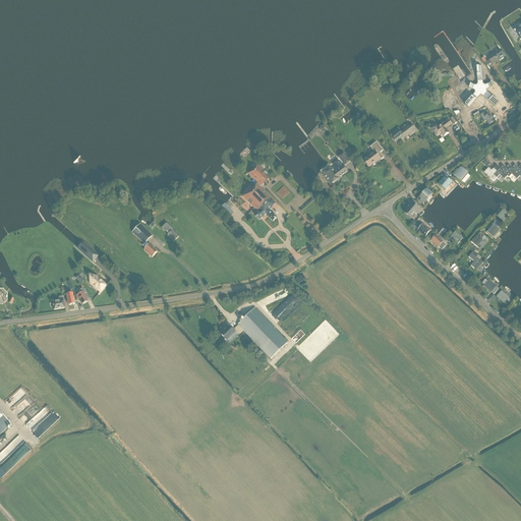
[(499,49),(493,53),(498,61),(504,57),(499,49)]
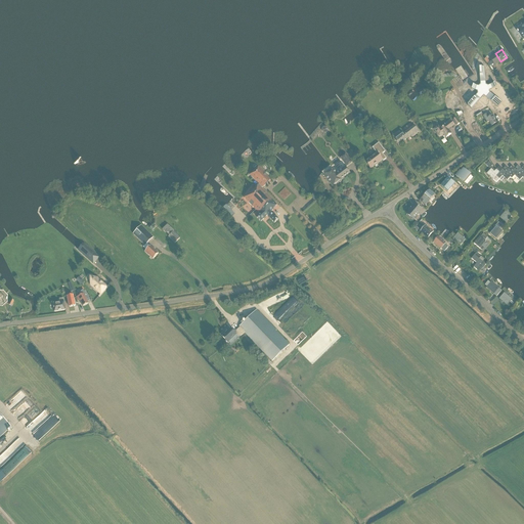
[(494,66),(500,61),(495,53),(489,57),(494,66)]
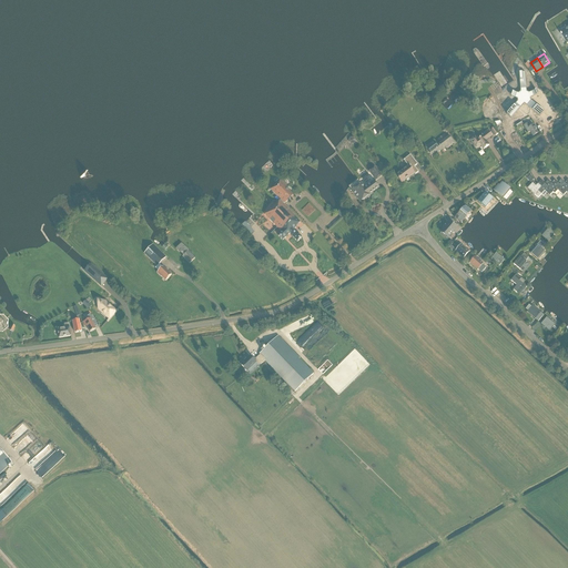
[(526,73),(520,73),(520,94),(513,91),(510,97),(518,100),(506,112),(511,117),(524,103),(538,118),(543,112),(528,100),(538,95),(536,91),(526,94),(526,73)]
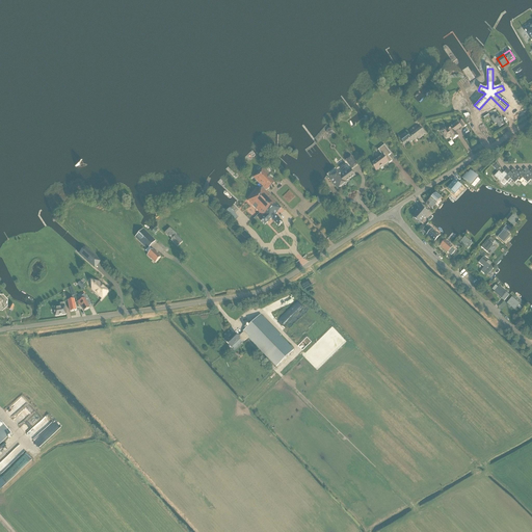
[(468,104),(478,100),(476,95),(466,98),(468,104)]
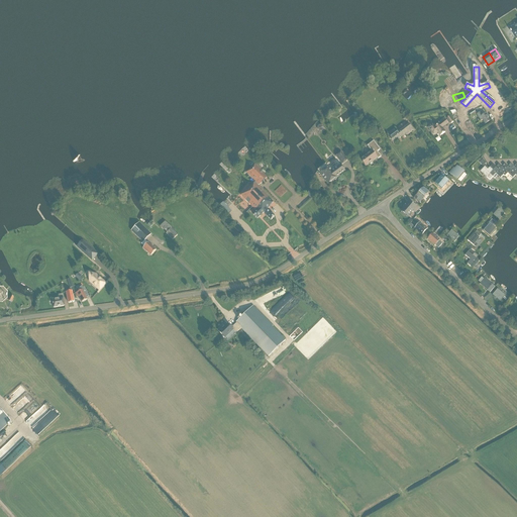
[(481,121),(483,120),(485,124),(490,121),(485,114),(483,115),(481,112),(477,114),(481,121)]
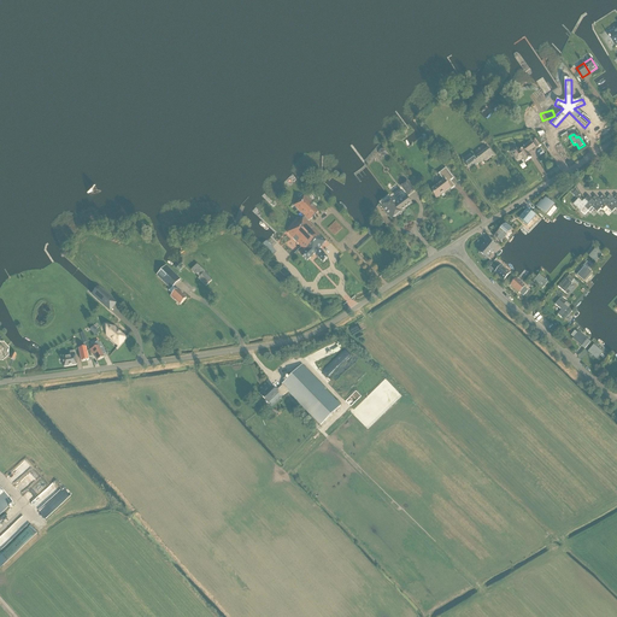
[(523,148),(518,152),(516,148),(510,152),(516,160),(517,160),(518,160),(519,160),(522,158),(526,163),(532,158),(527,152),(534,147),(532,142),(530,144),(529,141),(526,145),(527,146),(524,148),(523,148)]
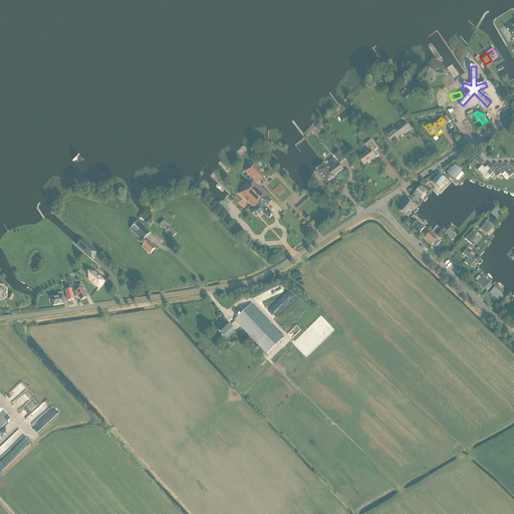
[(404,135),(411,130),(407,123),(397,131),(398,133),(397,134),(399,137),(403,133),(404,135)]
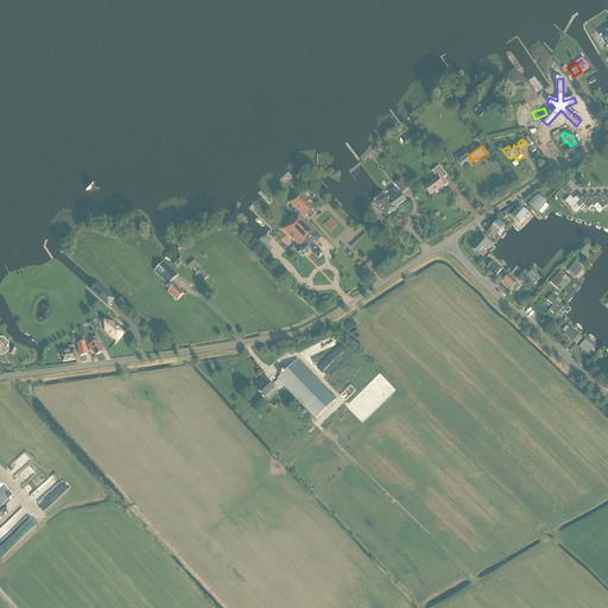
[(470,157),(469,154),(467,152),(461,157),(456,160),(462,169),(472,162),(469,158),(470,157)]
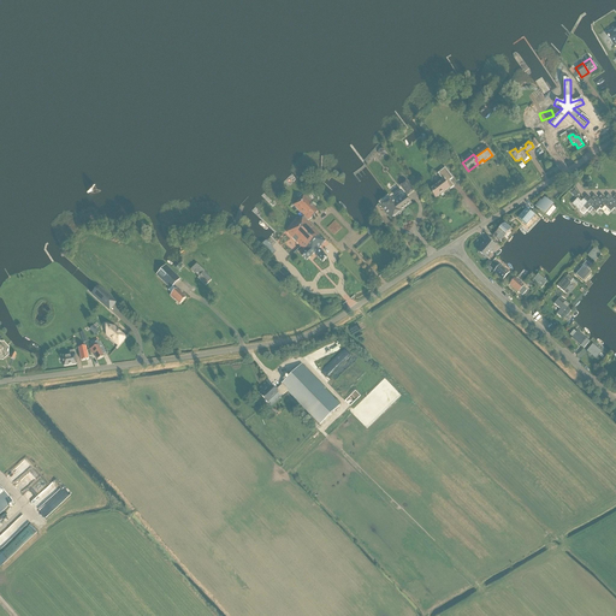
[(449,181),(452,178),(445,167),(437,173),(442,179),(428,190),(436,199),(449,188),(450,189),(454,187),(449,181)]
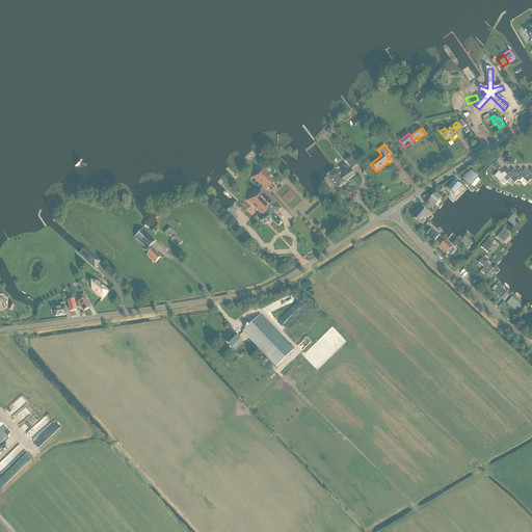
[(351,156),(346,160),(352,168),(357,164),(351,156)]
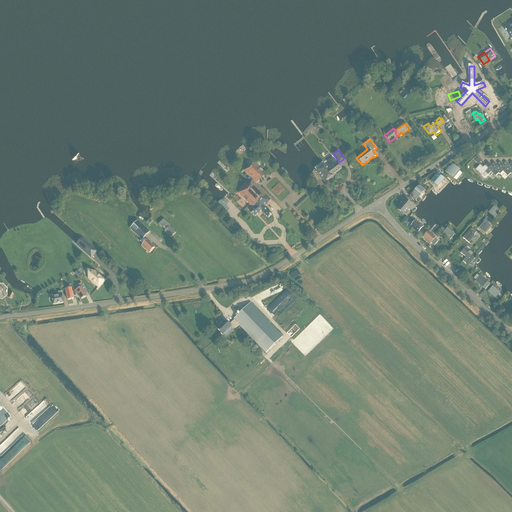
[(404,178),(384,151),(380,153),(391,168),(389,169),(393,175),(397,173),(402,180),(404,178)]
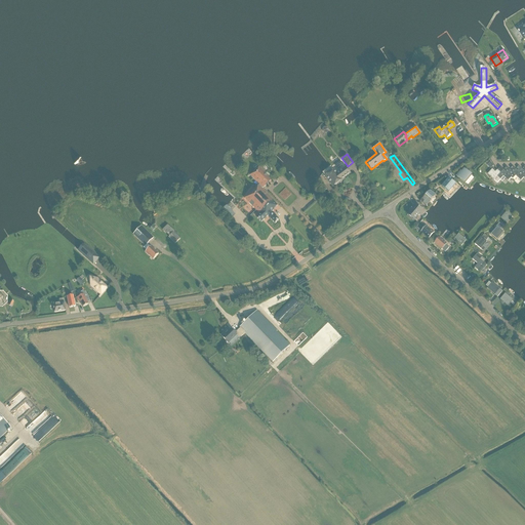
[(350,173),(346,168),(337,174),(331,166),(322,172),(333,187),(341,180),(340,179),(344,177),(344,178),(350,173)]
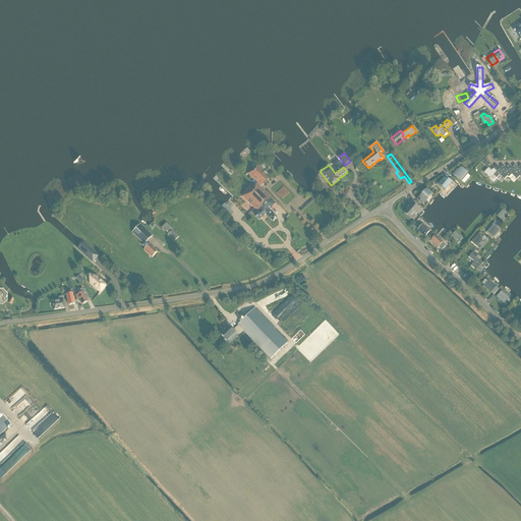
[(499,180),(501,177),(499,175),(503,171),(501,170),(497,165),(495,167),(498,170),(497,171),(493,175),(499,180)]
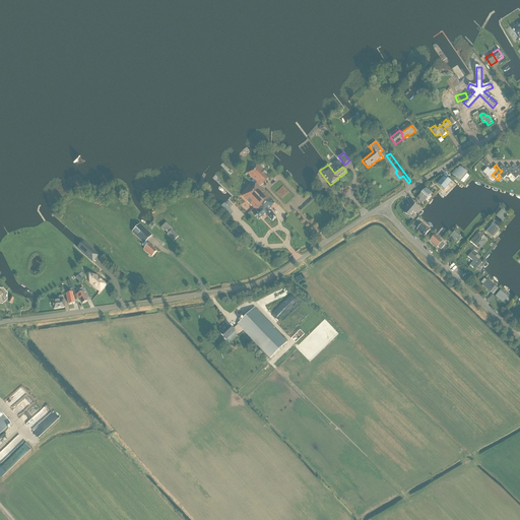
[(501,169),(500,170),(502,171),(498,175),(499,175),(503,179),(506,176),(504,174),(508,171),(506,169),(502,165),(499,167),(501,169)]
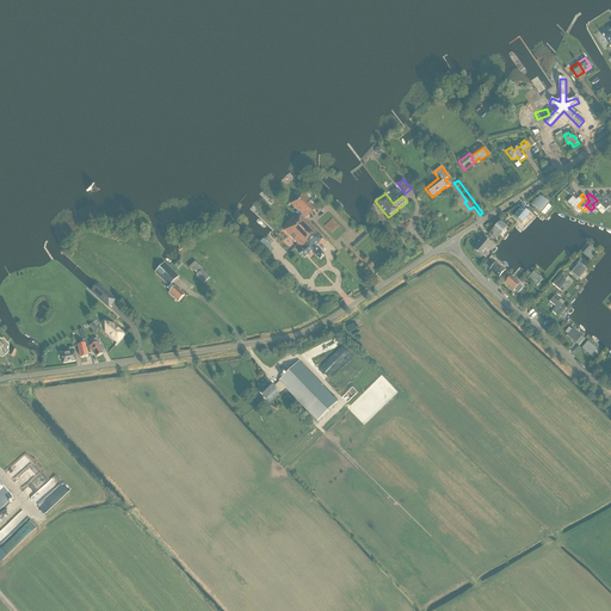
[(602,198),(600,197),(597,193),(593,196),(596,198),(594,198),(597,201),(592,204),(593,205),(597,209),(600,204),(604,201),(602,198)]
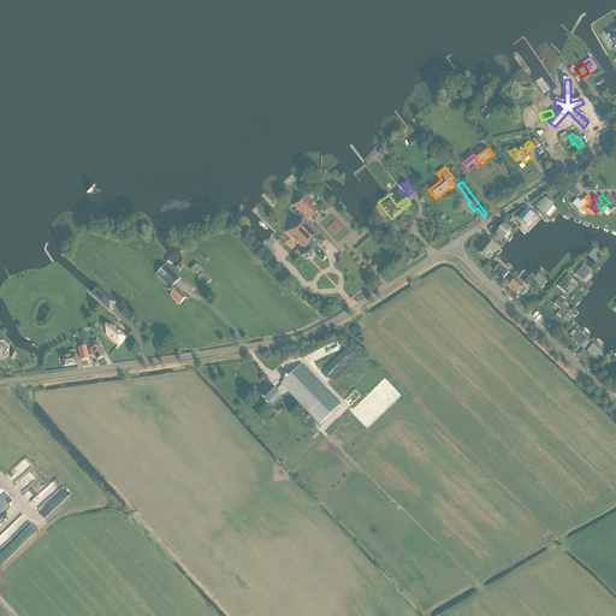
[(605,206),(610,212),(614,208),(611,206),(615,202),(614,200),(609,195),(606,197),(608,200),(606,200),(609,202),(605,206)]
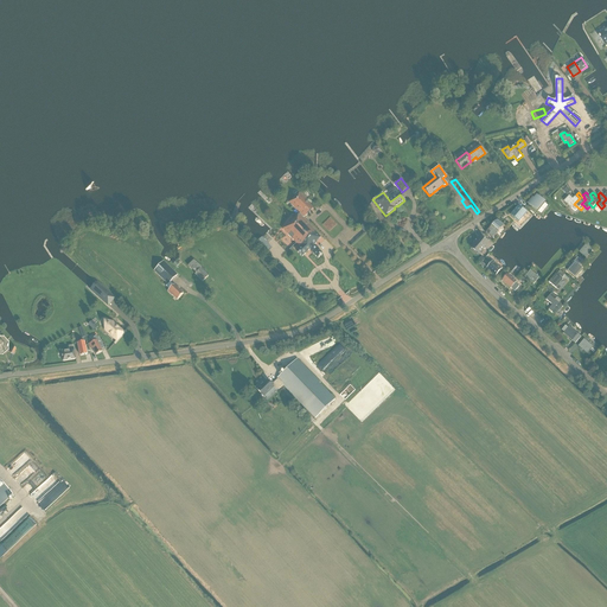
[(295,196),(289,202),(304,217),(313,208),(299,193),(296,196),(295,196)]
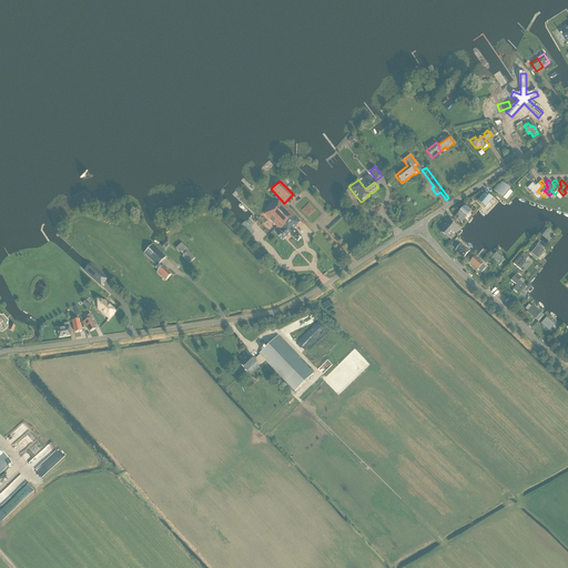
[(501,183),(498,188),(497,186),(494,190),(503,199),(510,190),(501,183)]
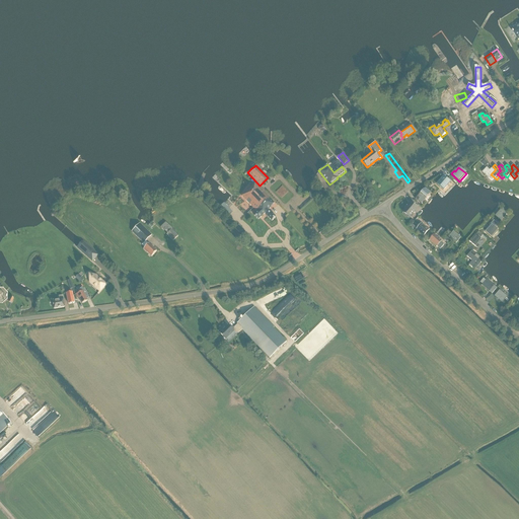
[(492,180),(495,177),(491,174),(495,170),(494,169),(492,167),(491,169),(489,167),(488,168),(487,167),(483,171),(489,177),(491,180),(492,180)]
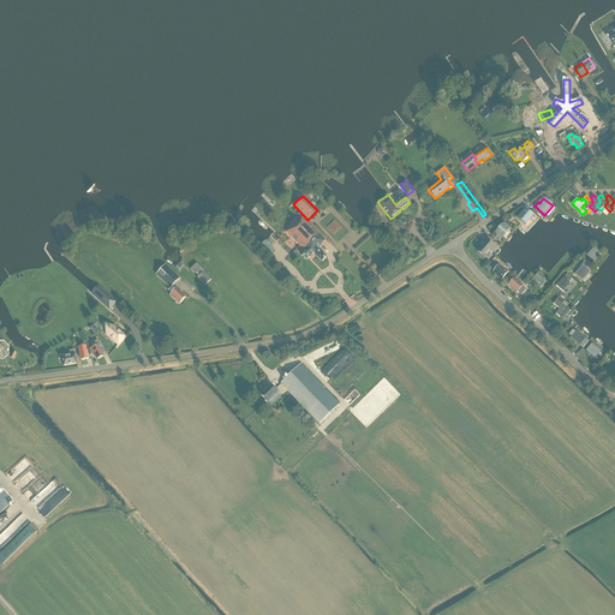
[(525,225),(532,216),(525,210),(518,219),(525,225)]
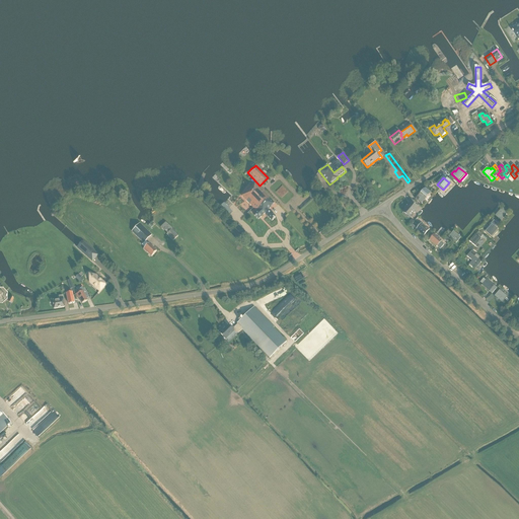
[(258,184),(256,182),(255,183),(254,182),(246,191),(241,196),(246,201),(250,197),(255,202),(251,206),(257,212),(253,215),(257,220),(265,213),(267,215),(267,216),(272,221),(276,217),(271,212),(270,212),(268,210),(272,207),(271,206),(275,203),(257,186),(258,184)]
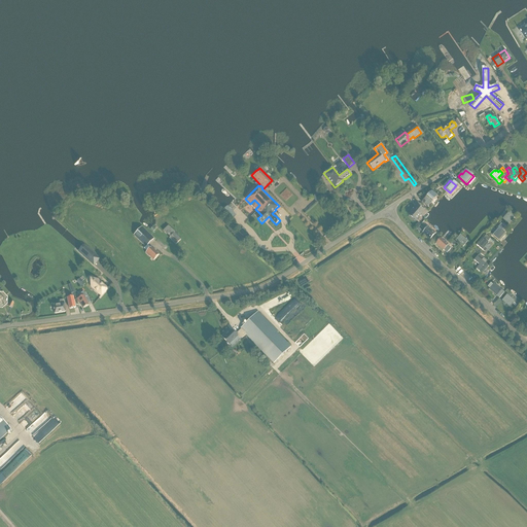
[(429,194),(428,194),(422,201),(422,202),(424,204),(427,206),(428,206),(434,199),(437,196),(432,191),(431,191),(430,192),(429,192),(429,194)]
